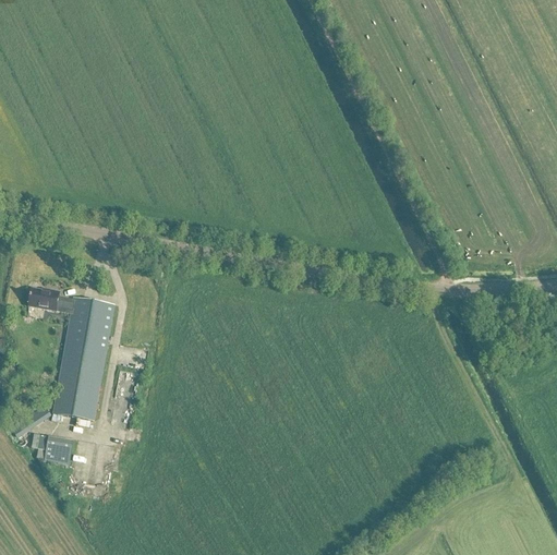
[(49,291),(32,288),(28,305),(70,313),(51,412),(93,420),(114,304),(73,297),(73,299),(58,296),(59,290),(49,289),(49,291)]
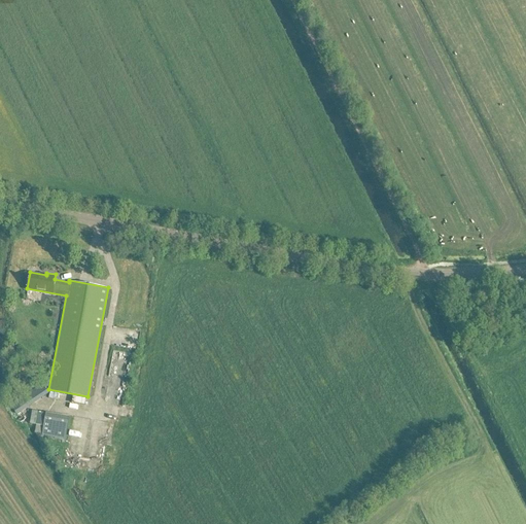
[(125,329),(124,345),(136,346),(137,330),(125,329)]
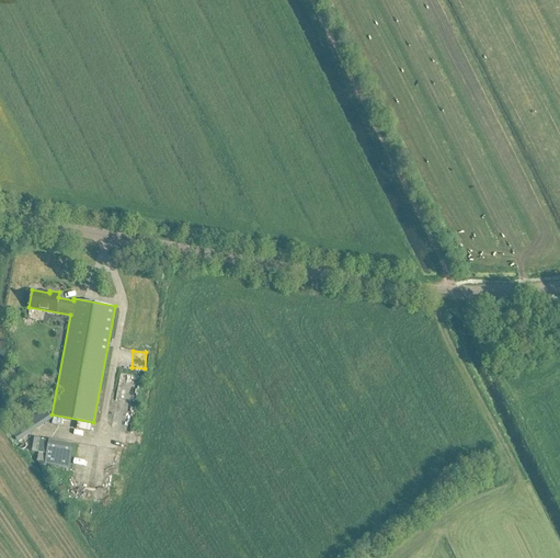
[(116,386),(137,387),(138,373),(117,371),(116,386)]
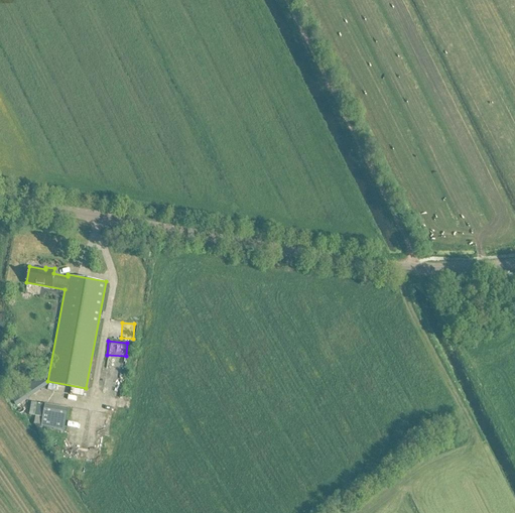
[(15,404),(45,383),(40,375),(10,396),(15,404)]
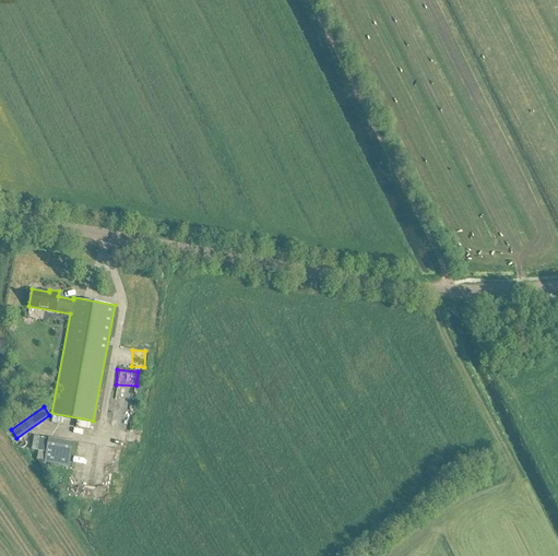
[(69,465),(72,442),(48,438),(45,461),(69,465)]
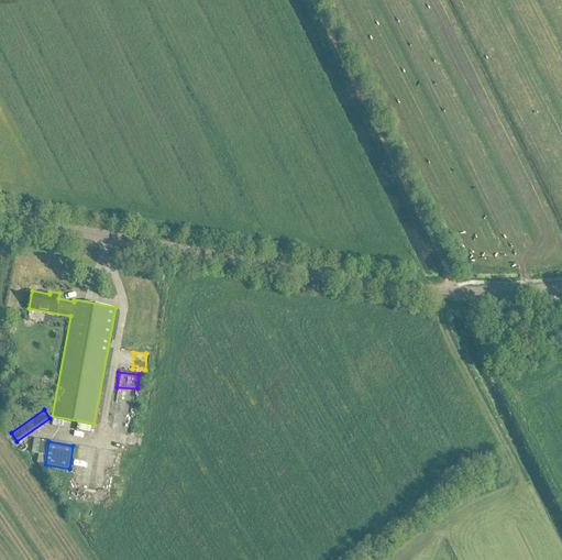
[(77,502),(78,483),(70,483),(69,502),(77,502)]
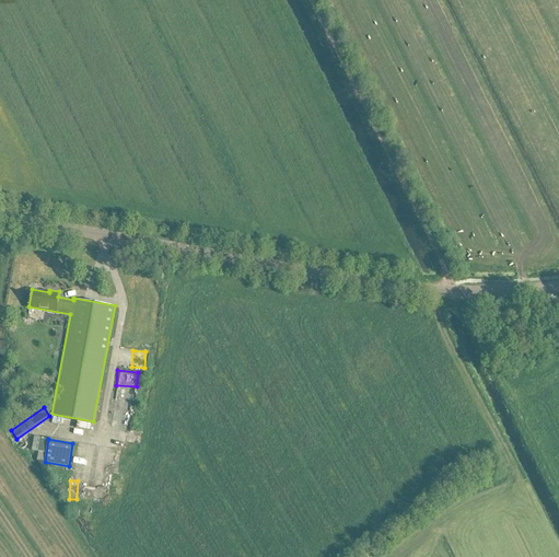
[(80,499),(86,501),(92,484),(85,482),(80,499)]
